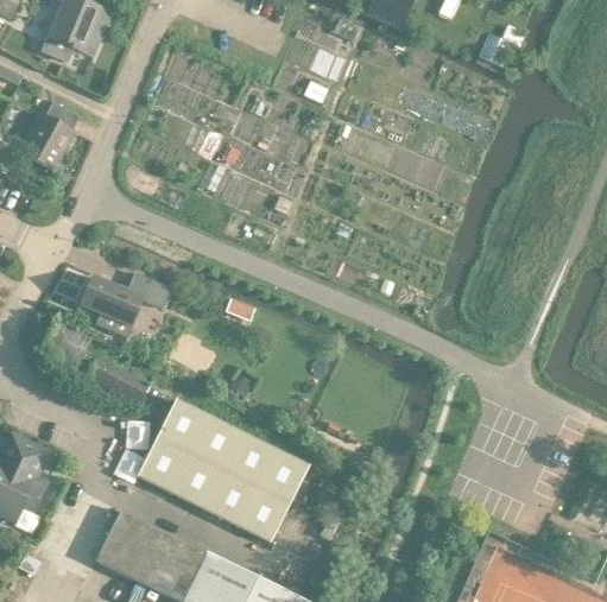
[(0,0),(0,8),(10,14),(17,0),(0,0)]
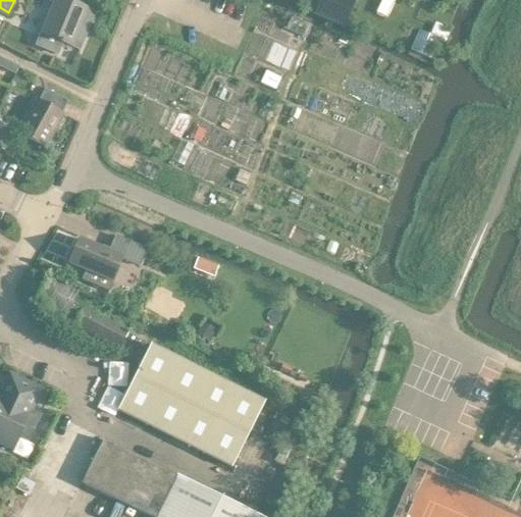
[(53,0),(37,41),(57,49),(62,38),(72,42),(76,44),(81,42),(95,7),(88,4),(79,0),(53,0)]
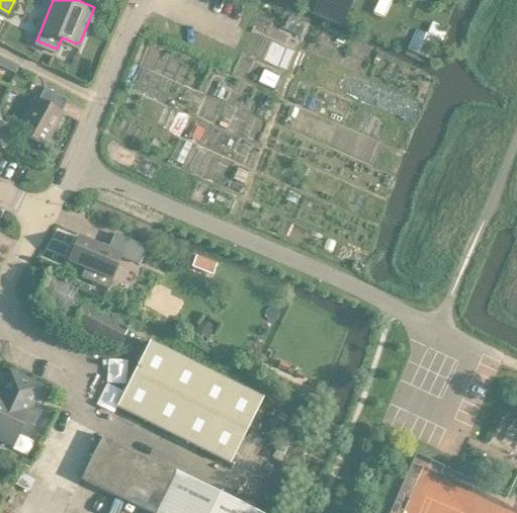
[(317,0),(315,5),(313,9),(341,21),(342,18),(350,0),(317,0)]
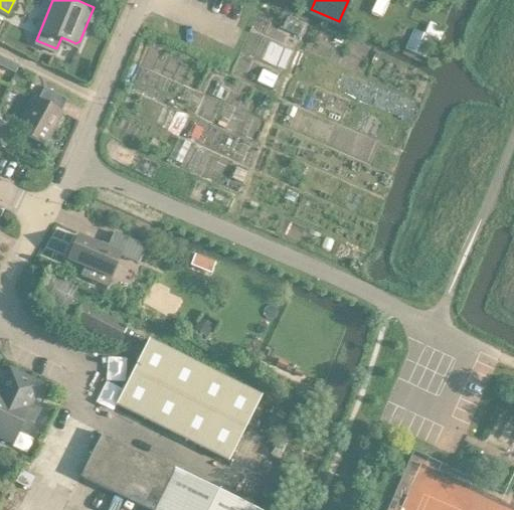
[(430,17),(423,29),(439,35),(444,24),(430,17)]
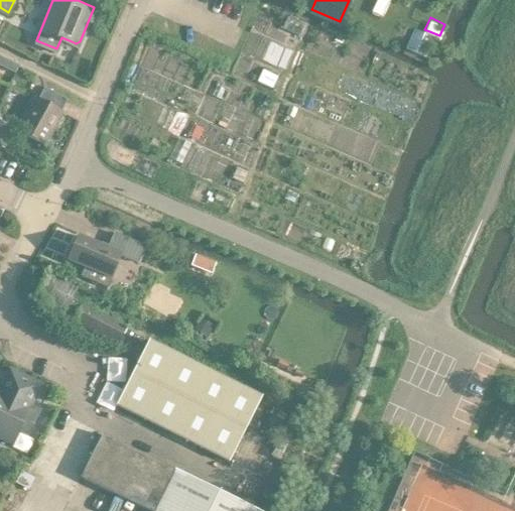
[(37,96),(35,95),(18,126),(45,141),(62,109),(60,108),(68,96),(44,83),(37,96)]
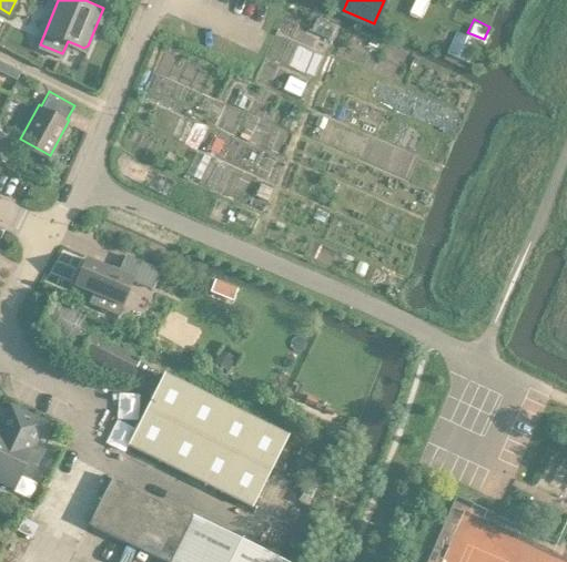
[(90,299),(119,310),(133,276),(151,283),(158,265),(125,252),(119,268),(85,255),(81,267),(78,267),(74,277),(76,279),(74,283),(94,290),(90,299)]
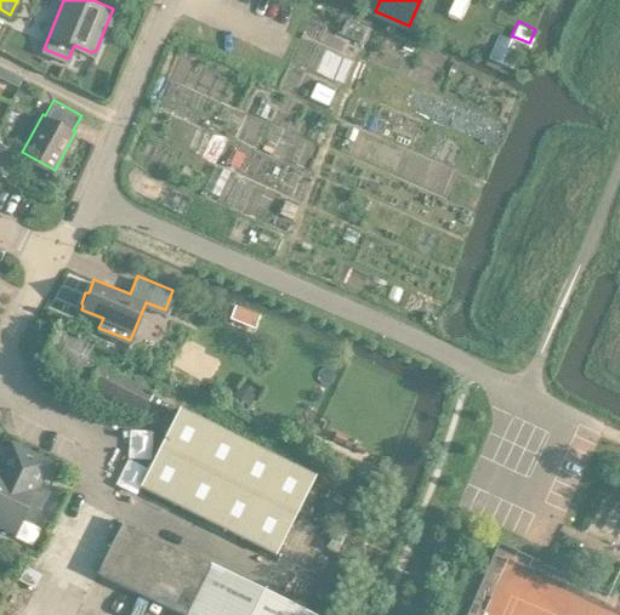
[(231,314),(240,318),(245,305),(235,301),(231,314)]
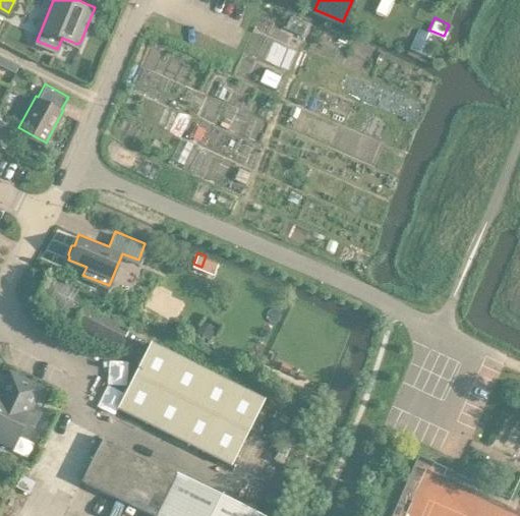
[(74,322),(121,344),(129,327),(83,303),(82,306),(71,300),(77,289),(48,274),(37,296),(52,303),(50,307),(64,314),(65,310),(77,317),(74,322)]
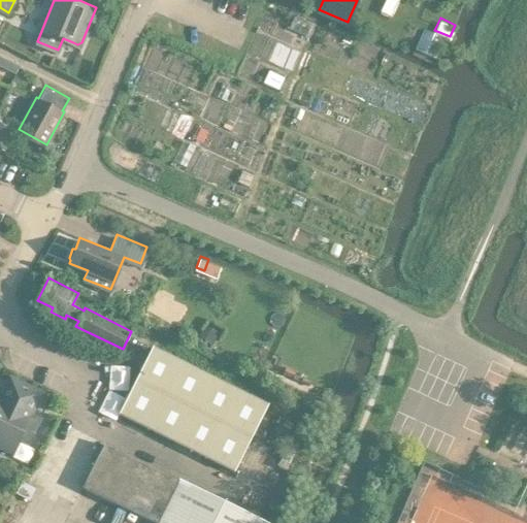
[(151,300),(147,306),(158,312),(161,305),(151,300)]
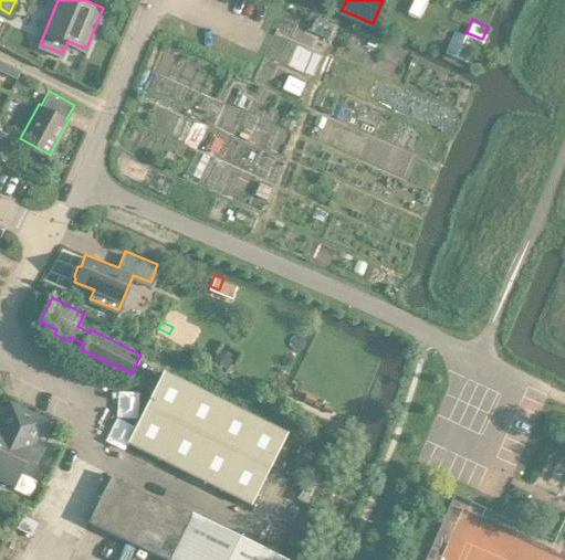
[(228,367),(233,357),(230,355),(231,351),(220,344),(212,357),(228,367)]
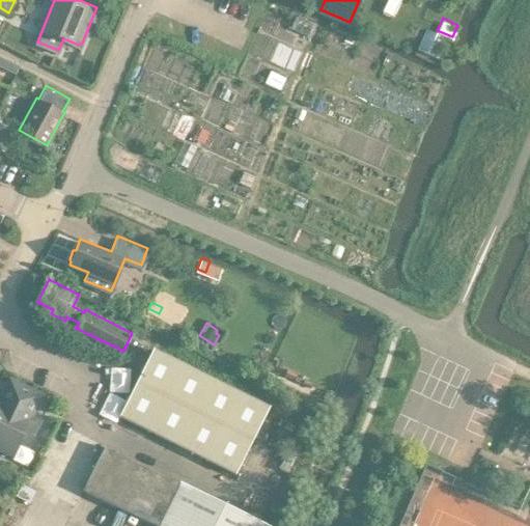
[(154,347),(119,414),(235,472),(269,405),(154,347)]
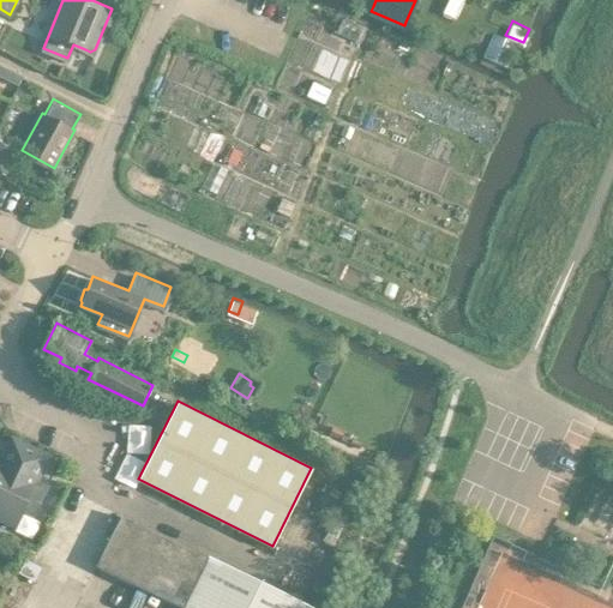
[(102,408),(92,428),(144,452),(154,432),(102,408)]
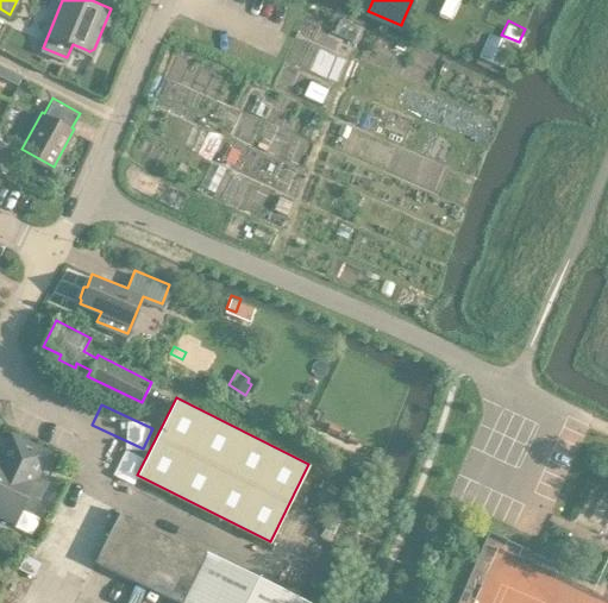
[(326,427),(337,432),(340,424),(330,419),(326,427)]
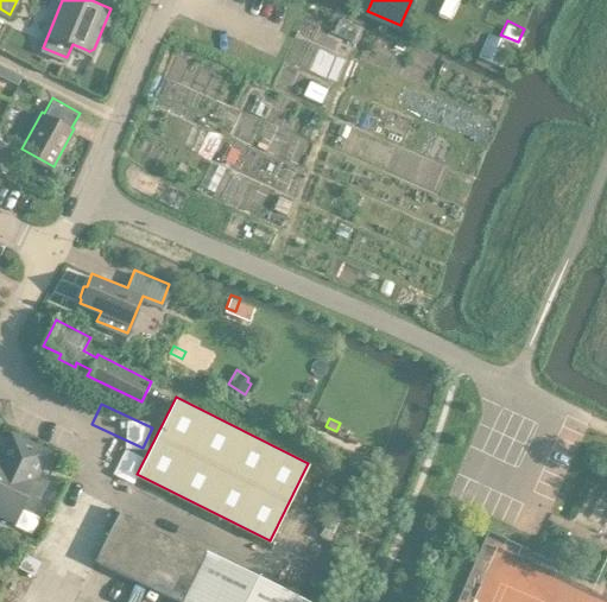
[(0,456),(0,511),(17,520),(23,507),(31,511),(46,479),(38,475),(50,450),(12,431),(4,448),(10,451),(6,460),(0,456)]
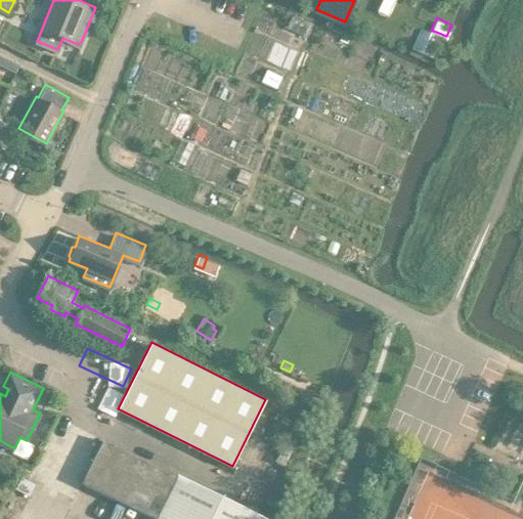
[(83,481),(156,517),(154,518),(264,518),(265,518),(104,437),(83,481)]
